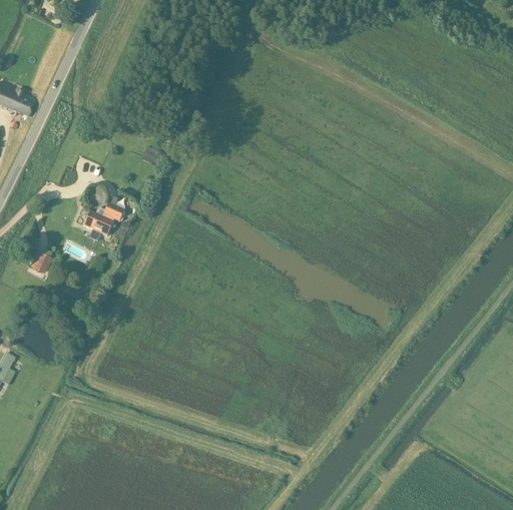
[(0,103),(29,114),(36,97),(26,92),(26,91),(12,85),(12,86),(0,80),(0,103)]
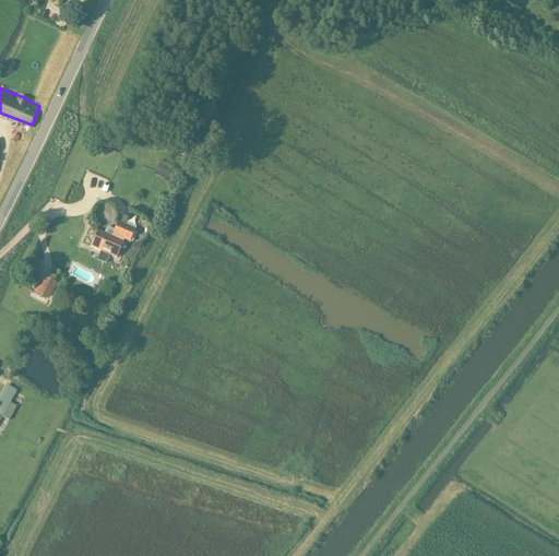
[(98,145),(107,150),(111,142),(102,138),(98,145)]
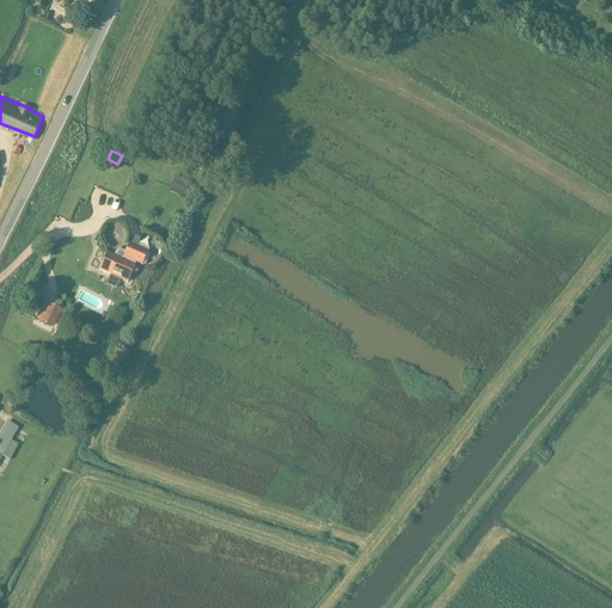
[(129,241),(126,249),(120,246),(116,253),(108,250),(99,266),(110,271),(106,282),(116,287),(121,276),(128,280),(135,263),(134,262),(135,259),(142,263),(148,250),(129,241)]
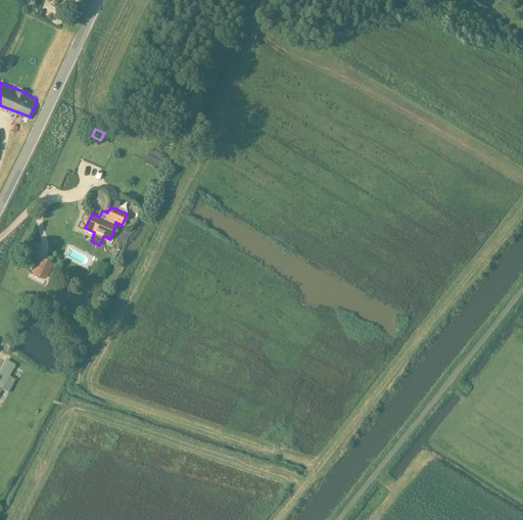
[(35,261),(22,255),(17,266),(31,272),(35,261)]
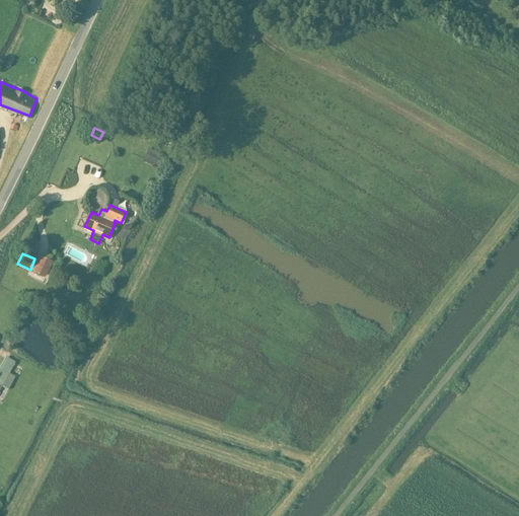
[(45,276),(53,260),(39,253),(31,269),(45,276)]
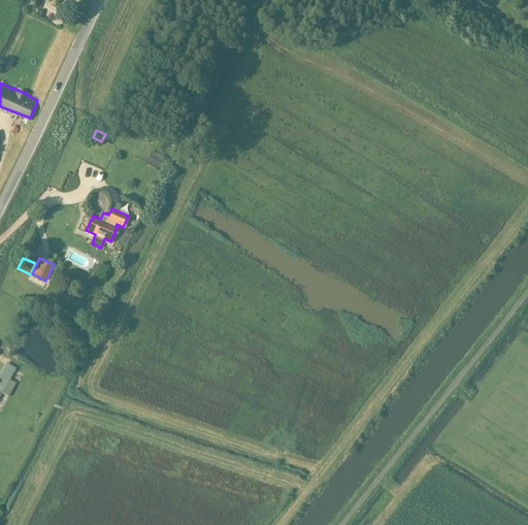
[(2,391),(15,366),(5,361),(0,370),(0,394),(2,391)]
